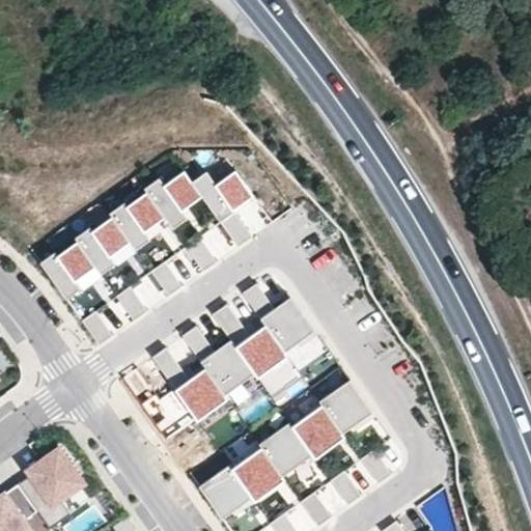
[(183,165),(145,186),(147,190),(163,217),(169,227),(187,216),(182,207),(201,197),(183,165)]
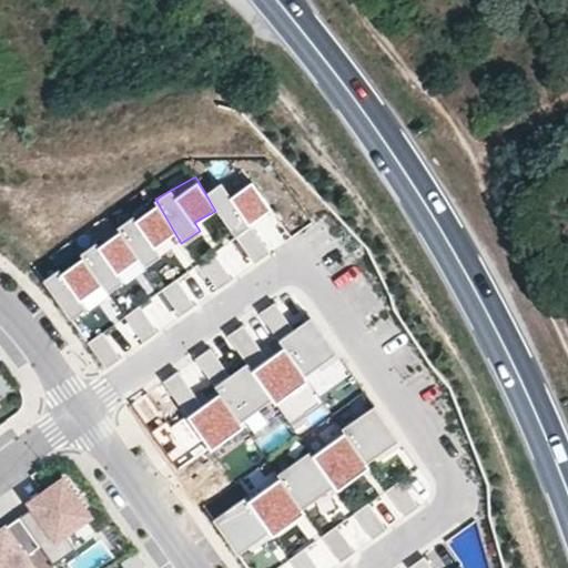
[(158,203),(118,225),(119,227),(137,257),(143,269),(161,259),(153,245),(174,232),(158,203)]
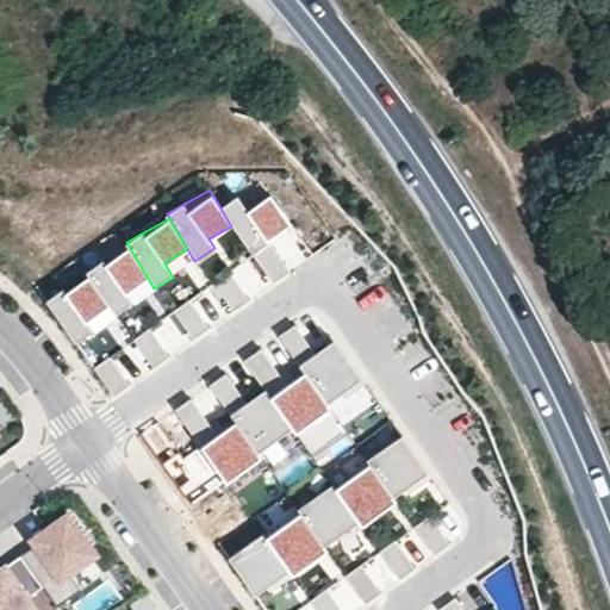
[(128,244),(85,269),(87,273),(110,311),(128,300),(123,291),(147,277),(128,244)]
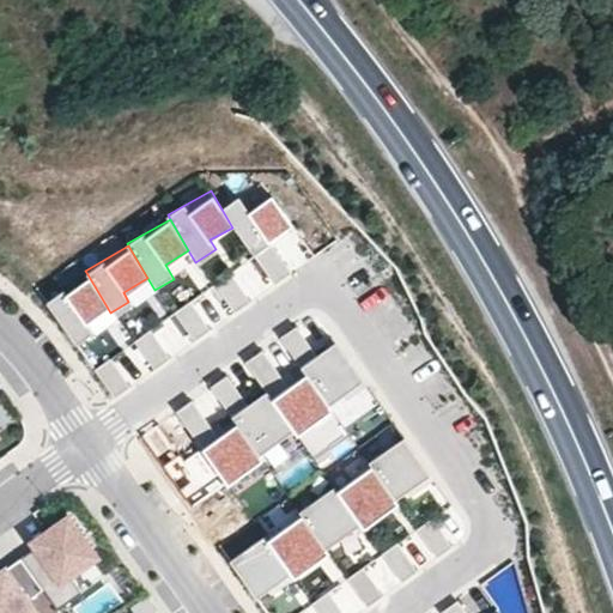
[(234,272),(216,284),(234,311),(252,299),(234,272)]
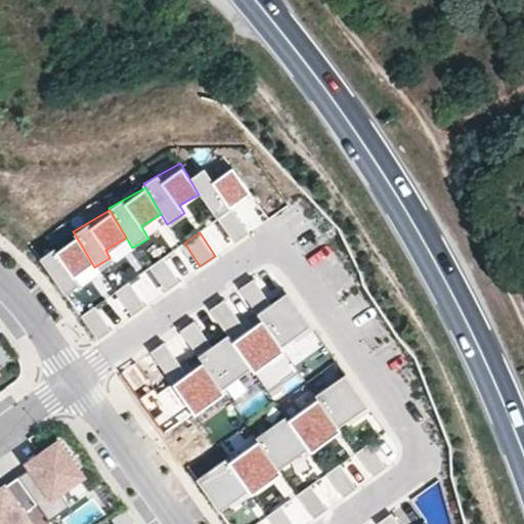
[(75,234),(40,256),(63,296),(98,275),(94,267),(75,234)]
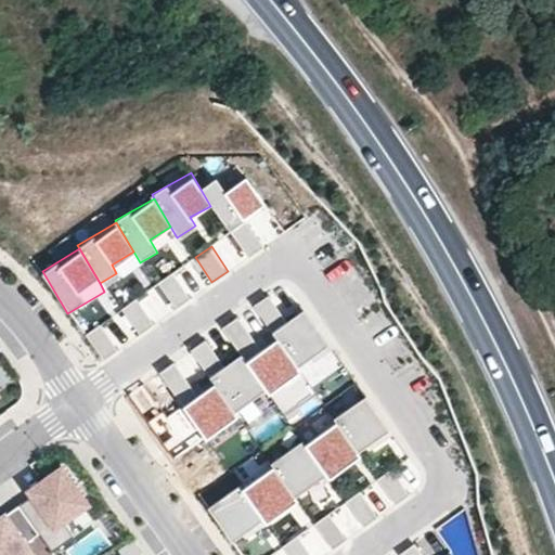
[(173,272),(159,281),(176,306),(190,297),(173,272)]
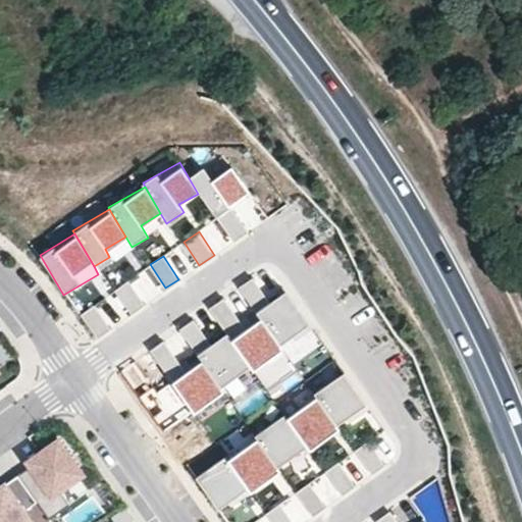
[(252,277),(239,286),(255,311),(261,319),(278,345),(308,323),(285,291),(269,302),(252,277)]
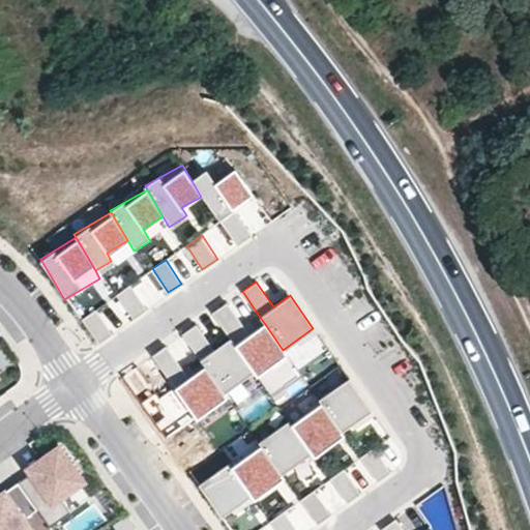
[(129,285),(117,295),(133,316),(145,305),(129,285)]
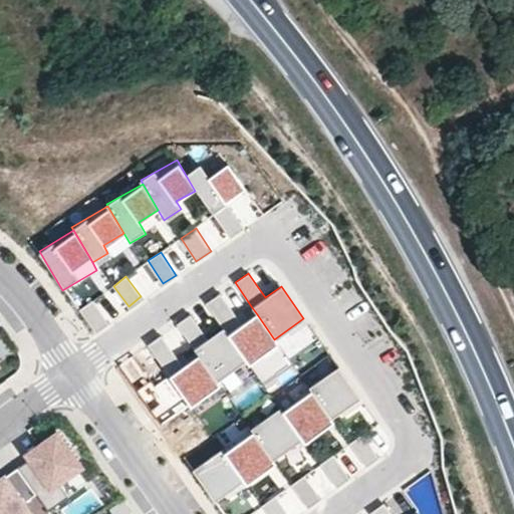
[(219,293),(206,302),(223,327),(246,360),(249,364),(278,344),(274,339),(257,314),(241,325),(219,293)]
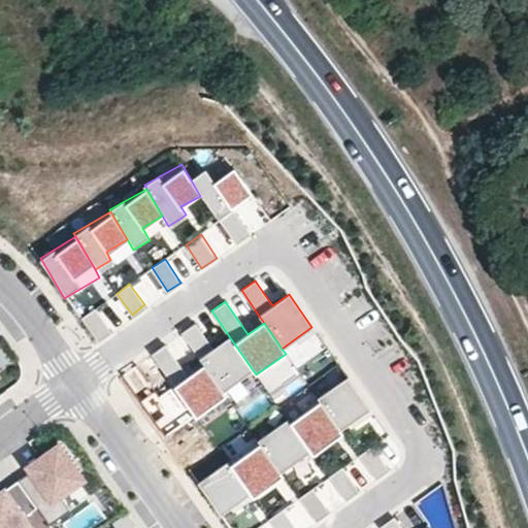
[(97,306),(81,317),(100,342),(114,332),(97,306)]
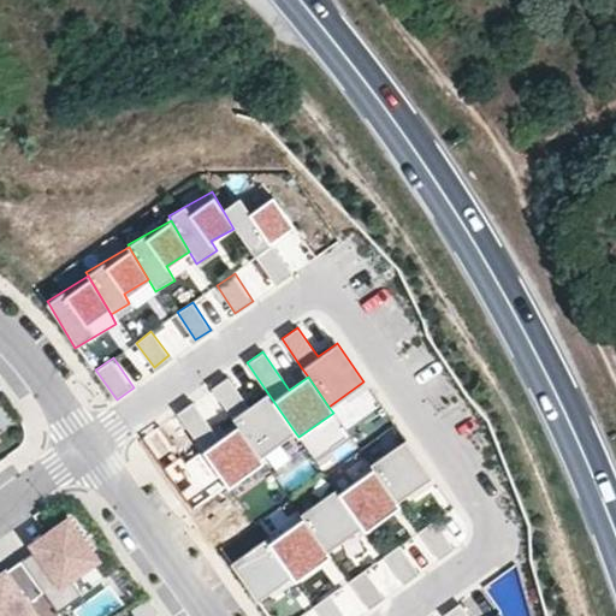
[(227,375),(211,388),(230,415),(237,426),(260,457),(295,432),(267,392),(249,406),(227,375)]
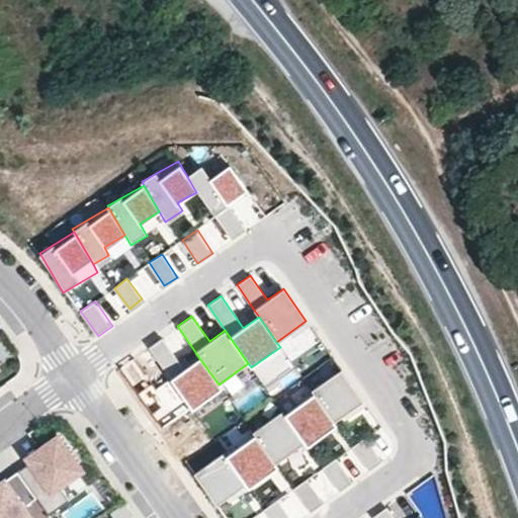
[(2,335),(0,336),(0,362),(12,356),(2,335)]
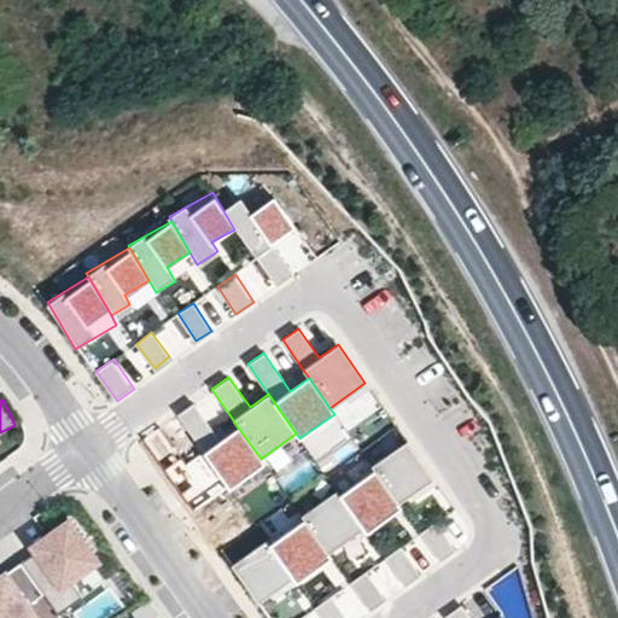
[(221,439),(193,402),(176,413),(203,450),(231,489),(266,465),(261,459),(238,427),(221,439)]
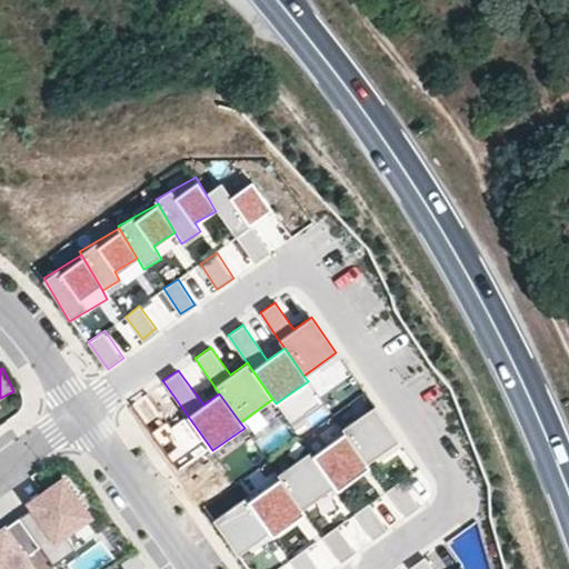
[(375,406),(340,428),(343,433),(363,462),(398,440),(375,406)]
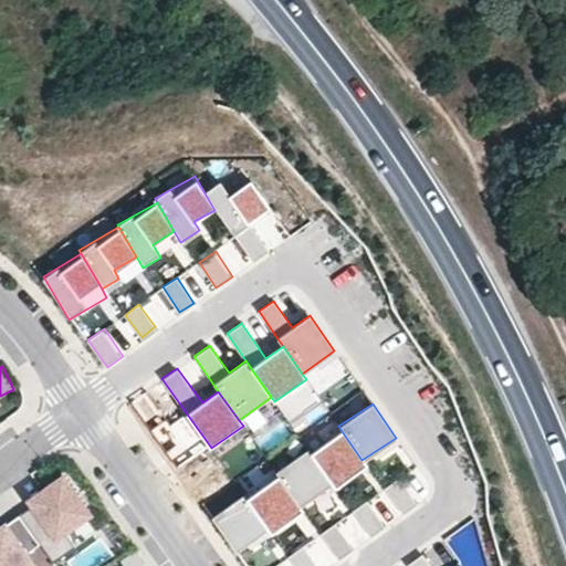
[(342,431),(308,452),(333,489),(366,468),(362,460),(342,431)]
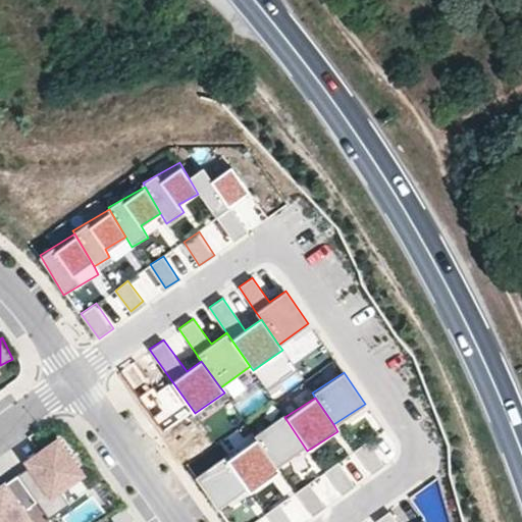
[(282,414),(253,433),(256,438),(277,471),(307,451),(284,417),(282,414)]
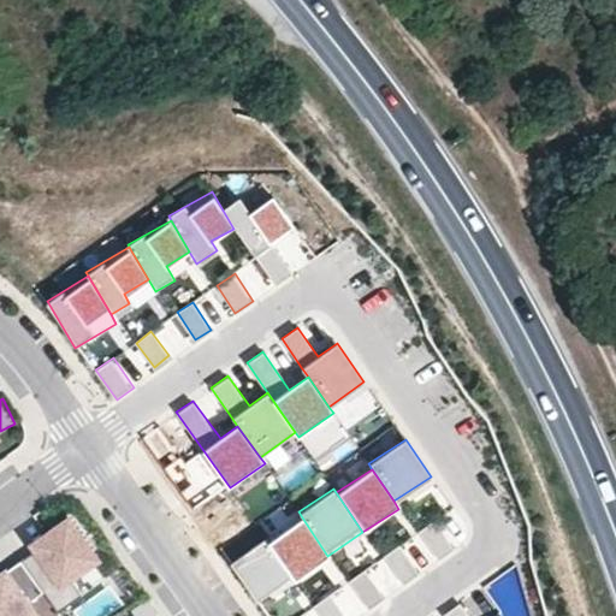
[(302,517),(266,542),(291,580),(327,556),(302,517)]
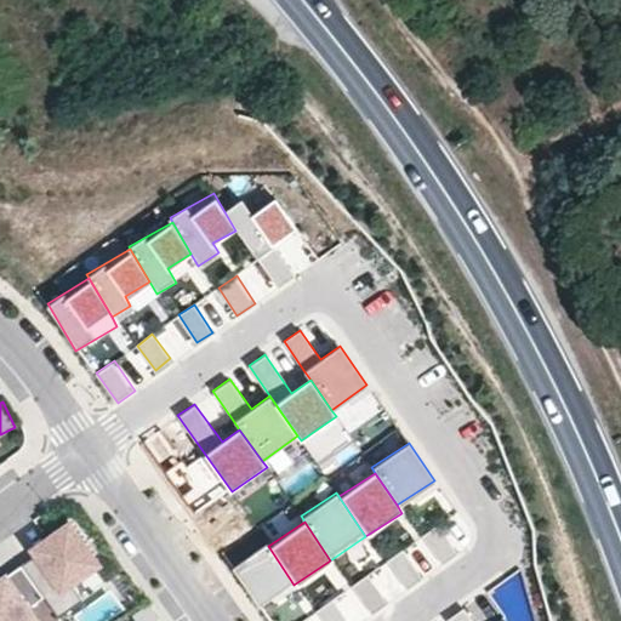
[(22,565),(45,598),(60,619),(84,602),(72,584),(98,565),(70,524),(49,539),(53,545),(36,556),(22,565)]
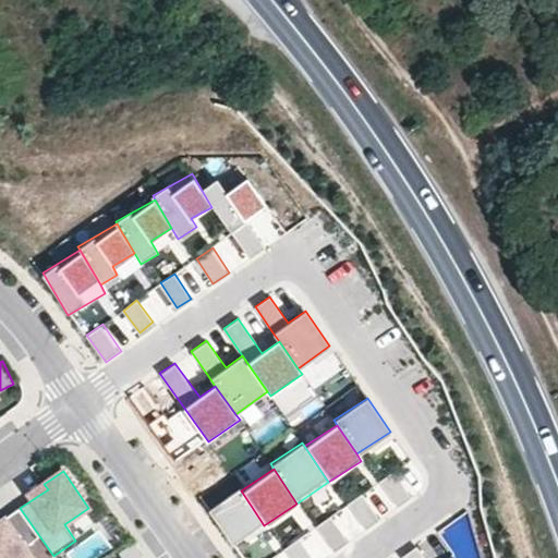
[(395,472),(384,480),(399,504),(411,496),(395,472)]
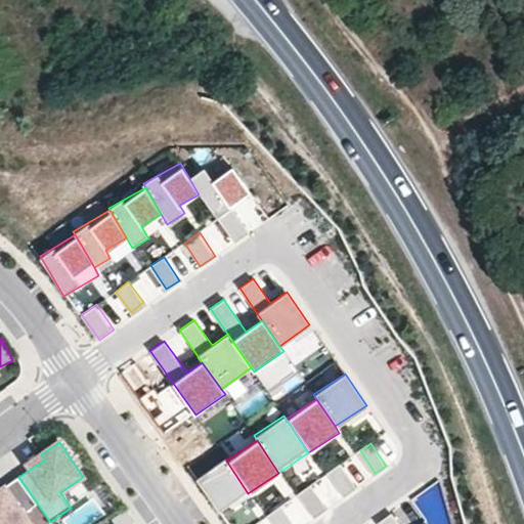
[(28,465),(31,469),(45,460),(41,454),(28,465)]
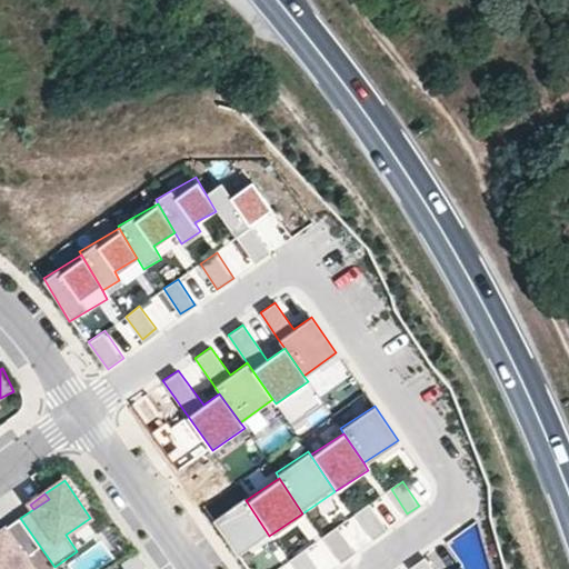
[(245,498),(211,519),(237,557),(269,536),(246,500),(245,498)]
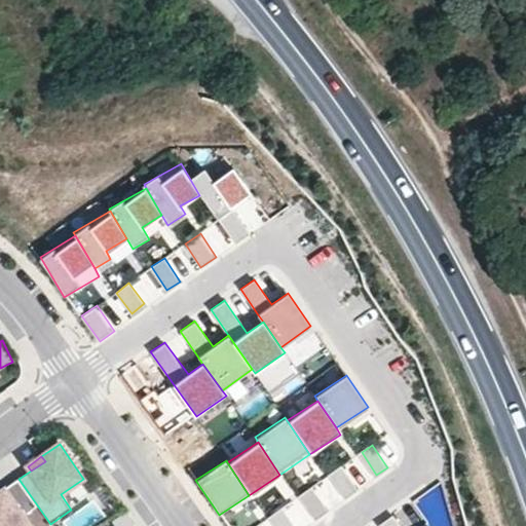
[(340,465),(328,475),(346,499),(359,490),(340,465)]
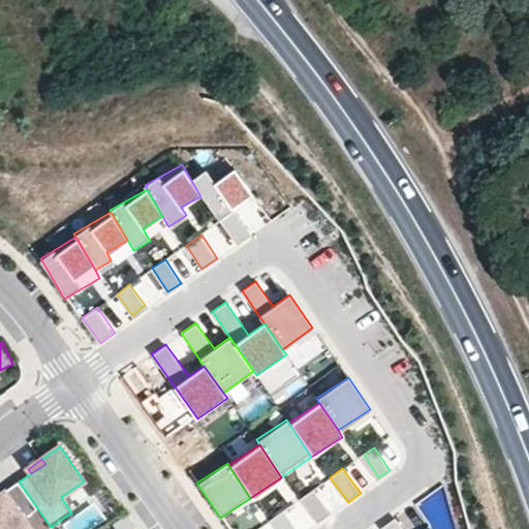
[(0,528),(31,528),(25,519),(38,509),(19,481),(0,495),(0,528)]
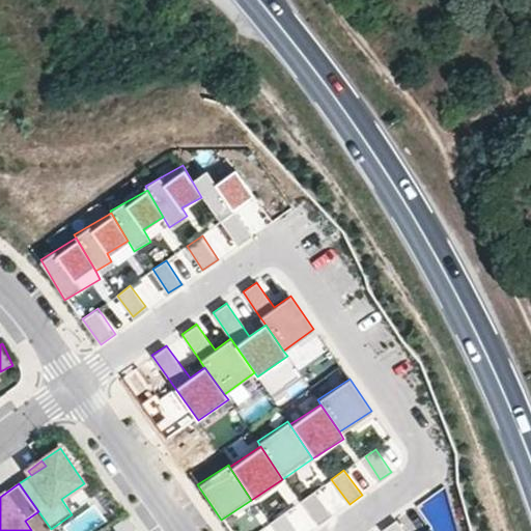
[(311,492),(301,499),(319,526),(330,519),(311,492)]
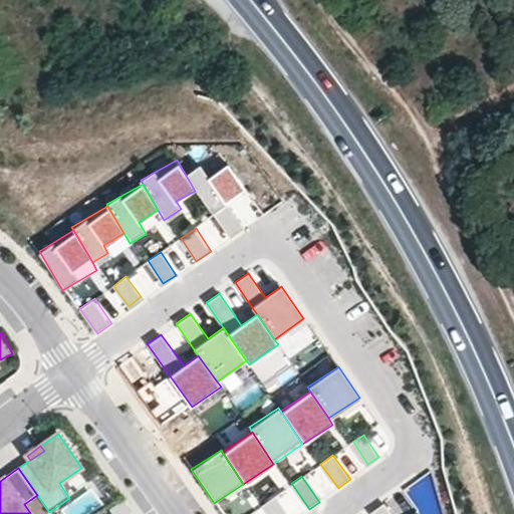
[(288,513),(276,496),(263,505),(268,513),(288,513)]
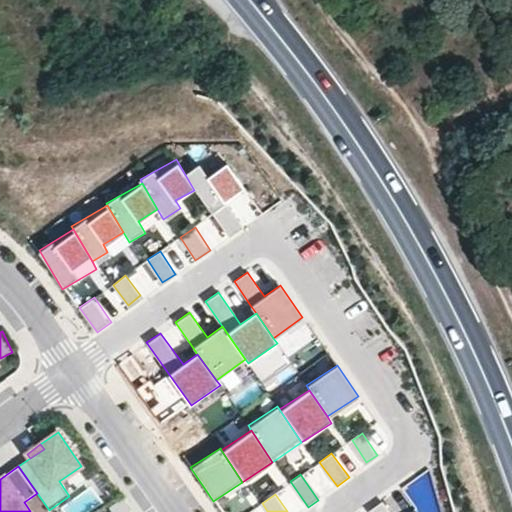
[(392,511),(384,499),(368,510),(368,511),(392,511)]
